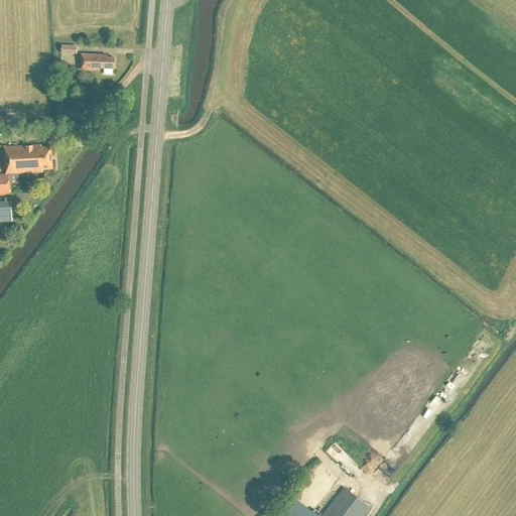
[(60,46),(60,54),(76,55),(77,46),(60,46)]
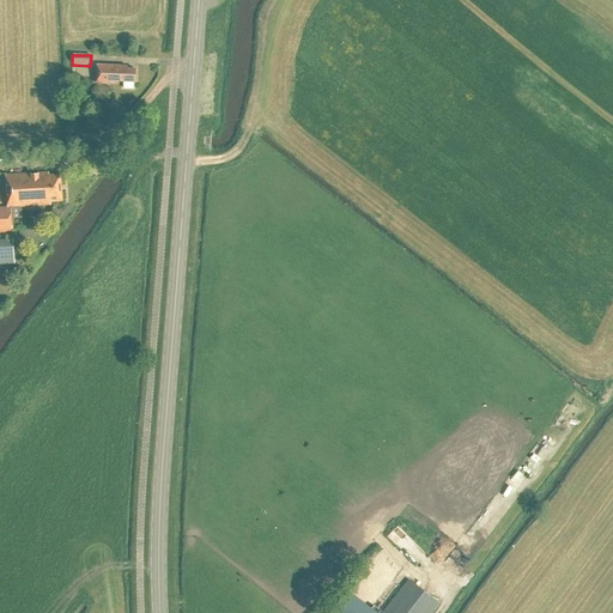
[(115,66),(97,65),(96,84),(115,84),(115,82),(135,83),(135,70),(127,70),(127,66),(126,66),(115,66)]
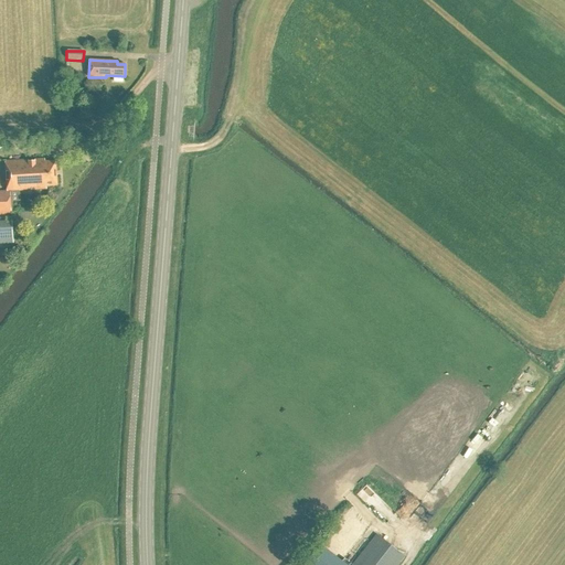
[(10,191),(46,189),(46,187),(57,187),(56,161),(45,162),(44,159),(6,161),(7,191),(0,191),(0,214),(11,214),(10,191)]
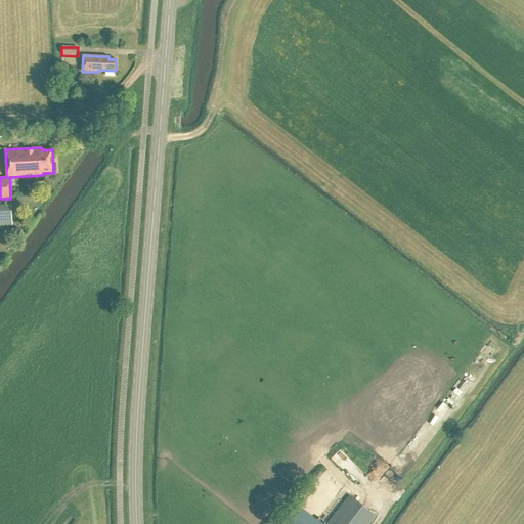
[(0,223),(17,223),(17,204),(0,204),(0,223)]
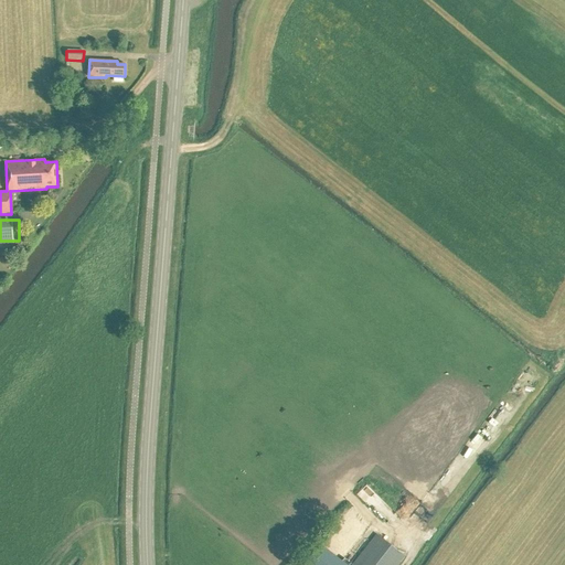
[(508,395),(499,403),(510,417),(519,409),(508,395)]
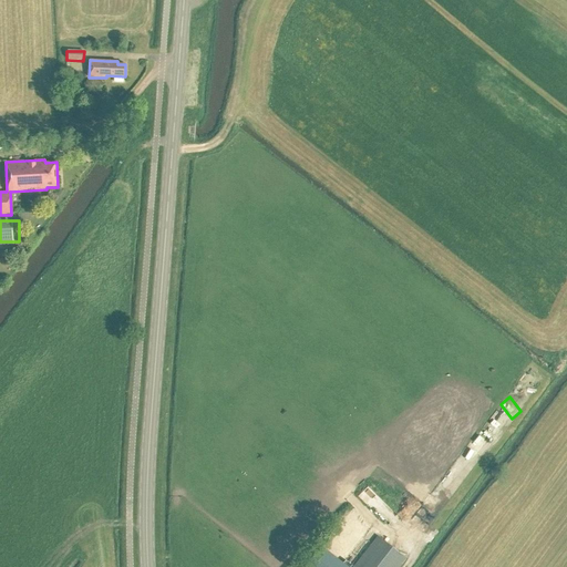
[(379,537),(354,566),(399,566),(405,558),(379,537)]
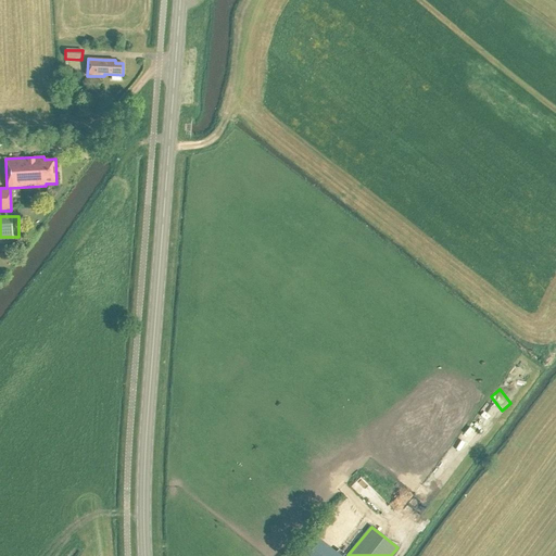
[(300,555),(340,555),(315,536),(300,555)]
